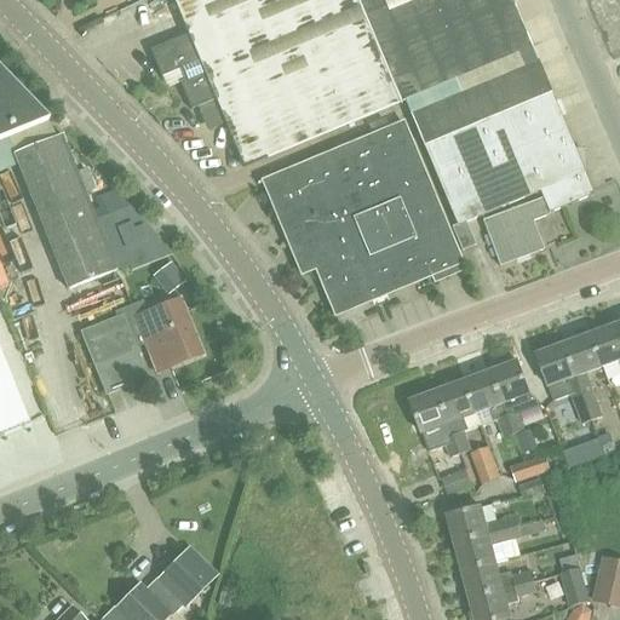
[(357,0),(270,0),(188,35),(150,52),(162,78),(181,70),(185,81),(181,84),(183,87),(363,12),(357,0)]
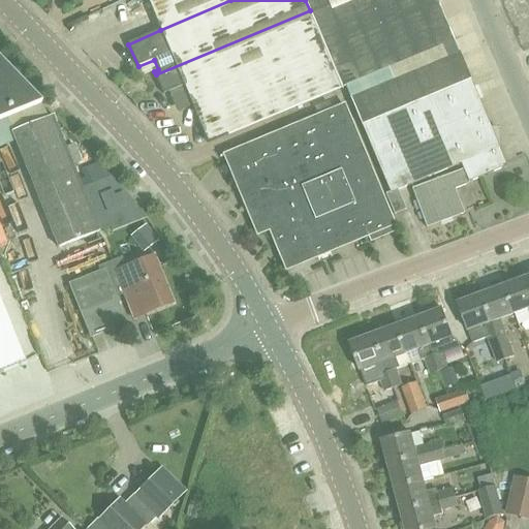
[(230,0),(147,0),(160,30),(230,0)]
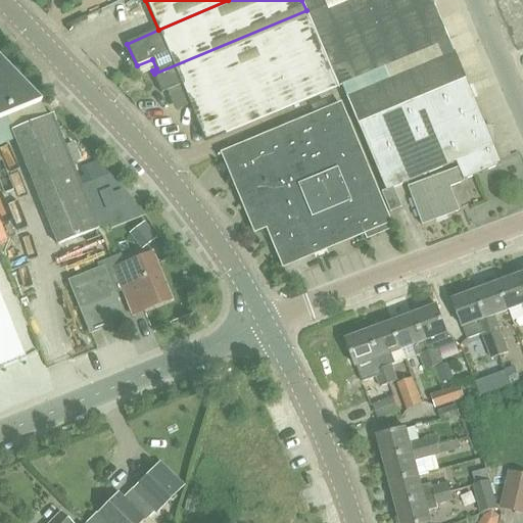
[(301,0),(306,10),(329,0),(301,0)]
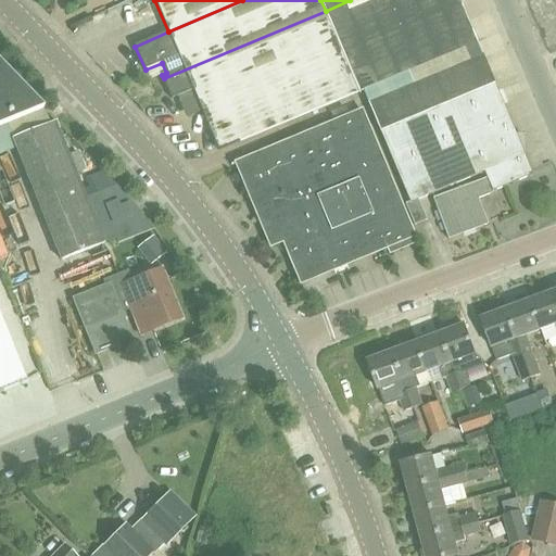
[(350,0),(326,11),(359,92),(476,42),(457,0),(350,0)]
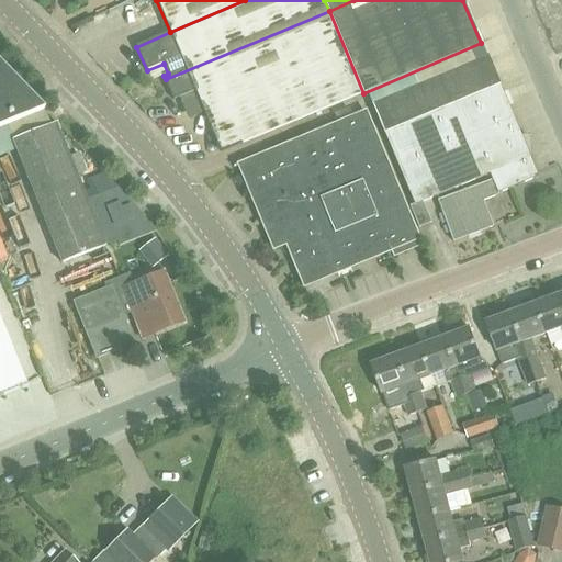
[(363,93),(329,11),(166,79),(175,100),(195,91),(223,153),(363,93)]
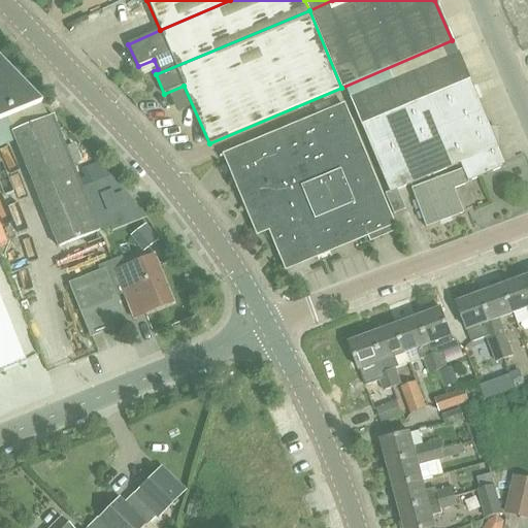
[(460,169),(466,185),(468,184),(467,180),(505,166),(458,53),(351,96),(390,191),(396,189),(460,162),(462,168),(460,169)]
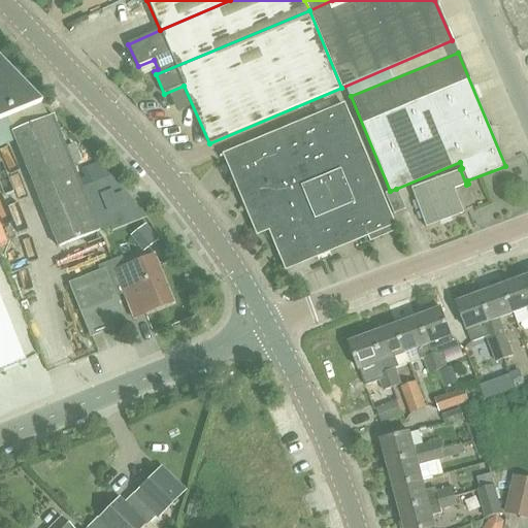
[(0,121),(40,104),(0,62),(0,121)]
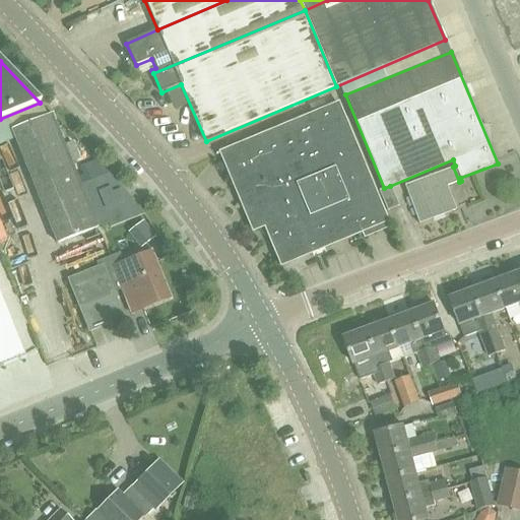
[(313,114),(302,118),(324,172),(334,168),(343,191),(371,180),(338,103),(313,114)]
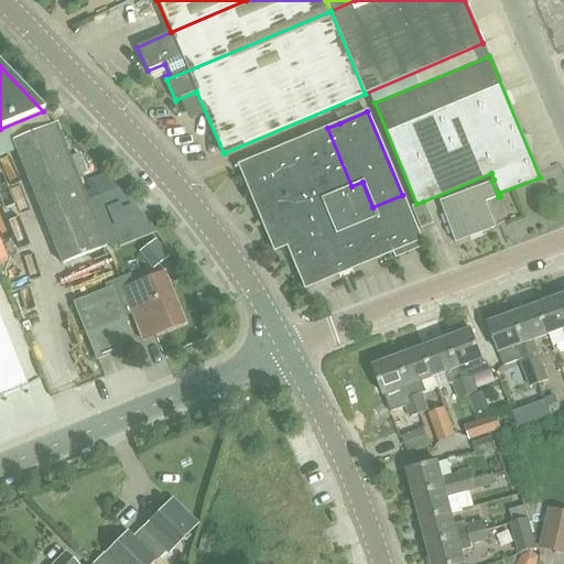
[(80,184),(56,126),(56,123),(55,123),(13,141),(63,264),(106,248),(91,212),(80,184)]
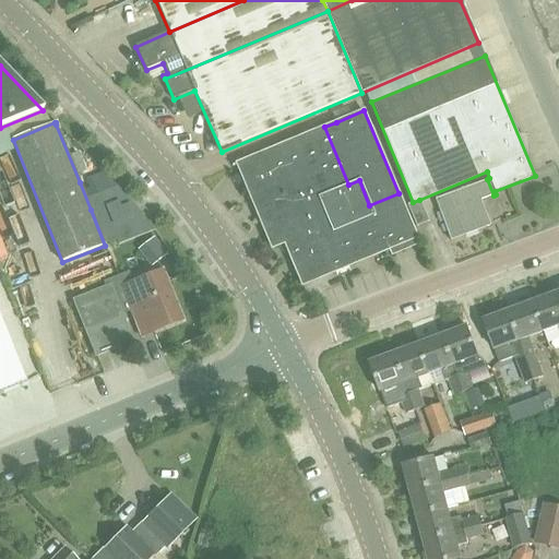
[(348,185),(324,127),(236,164),(251,200),(256,198),(275,246),(284,242),(283,241),(328,223),(318,198),(348,185)]
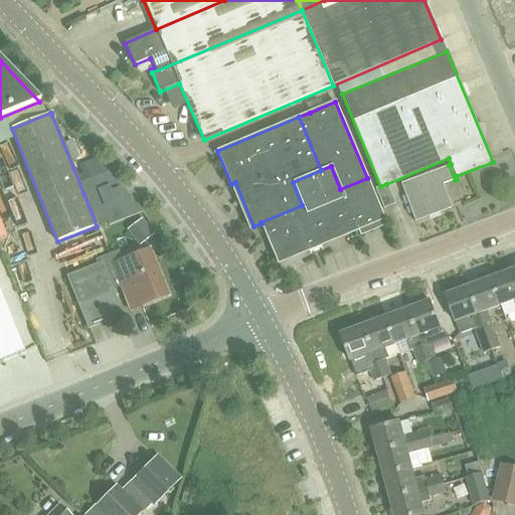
[(107,172),(95,159),(73,168),(83,193),(95,189),(109,225),(142,212),(121,188),(107,172)]
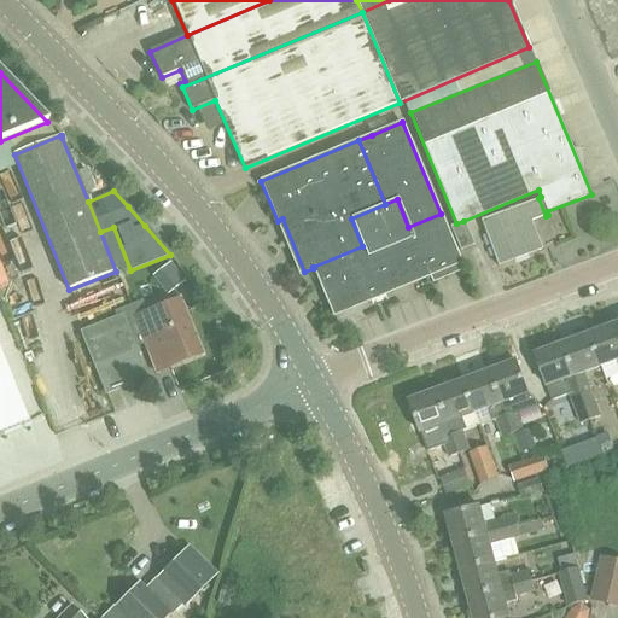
[(546,216),(538,198),(483,220),(500,263),(541,248),(531,221),(546,216)]
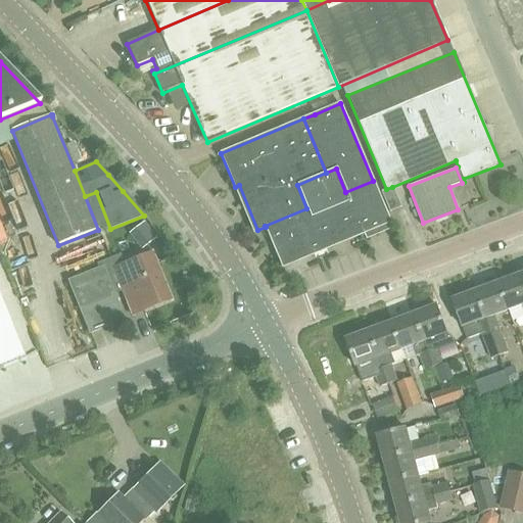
[(336,169),(326,173),(297,185),(306,208),(265,226),(266,227),(282,268),(389,223),(373,181),(345,192),(336,169)]
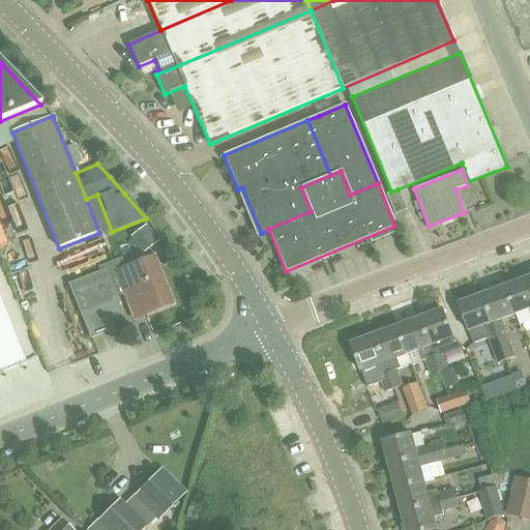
[(398,189),(391,192),(391,193),(386,195),(394,215),(407,210),(398,189)]
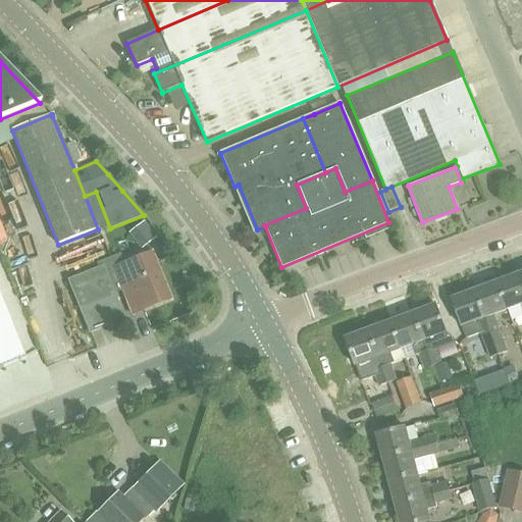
[(170,300),(152,253),(113,268),(132,315),(170,300)]
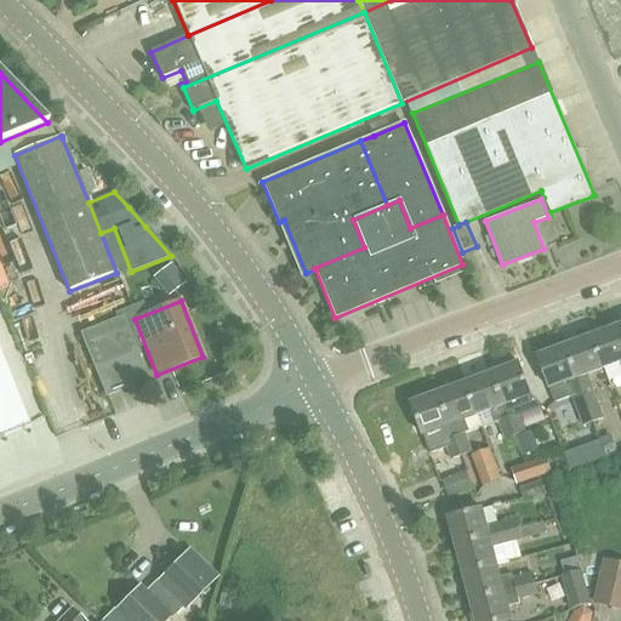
[(134,348),(123,322),(123,320),(123,318),(81,334),(107,396),(147,380),(134,348)]
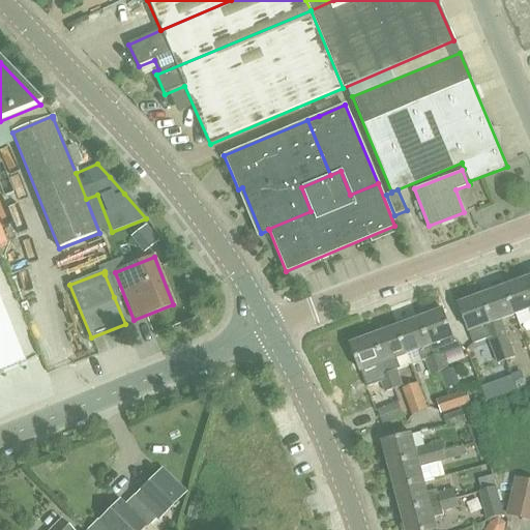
[(529,281),(529,278),(506,287),(516,315),(529,308),(529,281)]
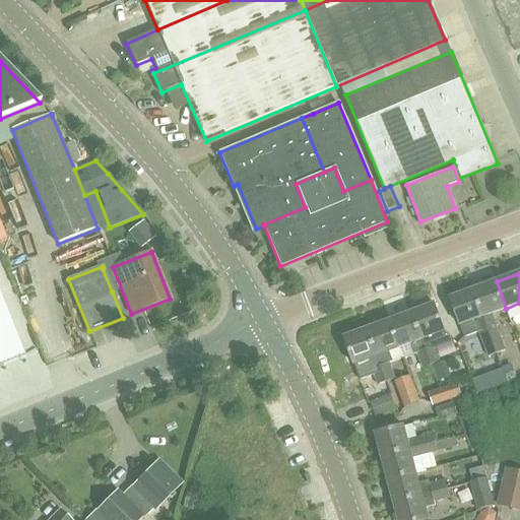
[(497,281),(473,289),(497,353),(505,350),(492,314),(506,309),(497,281)]
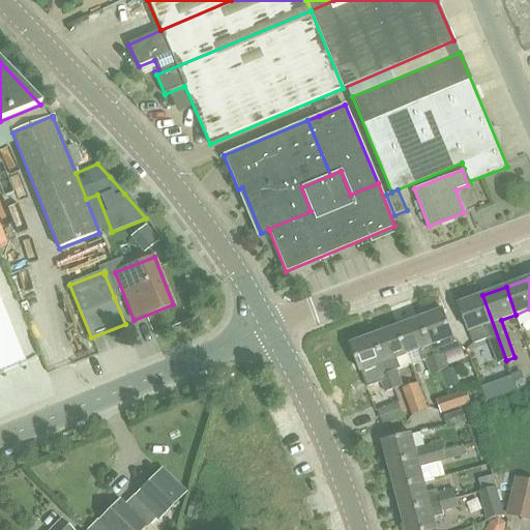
[(506,360),(482,295),(460,303),(474,344),(489,337),(498,363),(506,360)]
